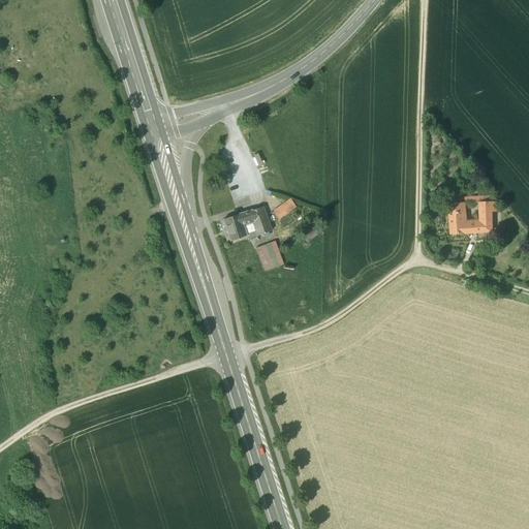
[(247,164),(254,162),(250,150),(244,152),(247,164)]
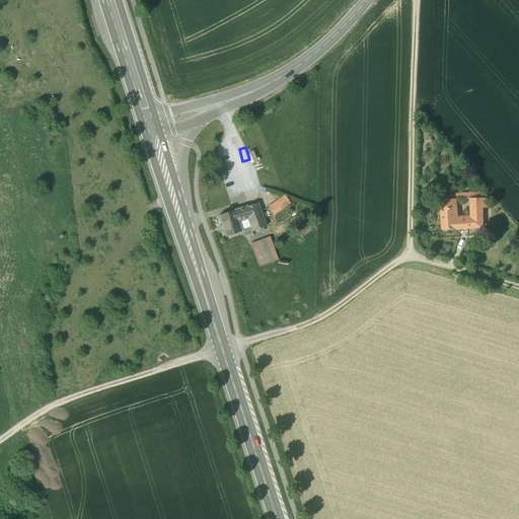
[(287,196),(269,207),(273,215),(292,204),(287,196)]
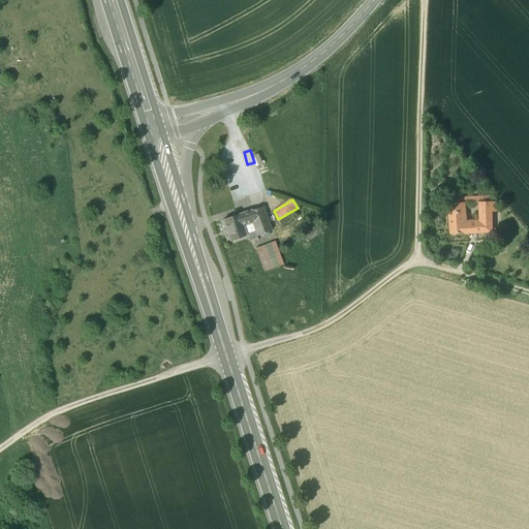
[(481,204),(481,221),(469,221),(470,232),(492,231),(492,212),(499,211),(498,203),(491,203),(481,203),(481,204)]
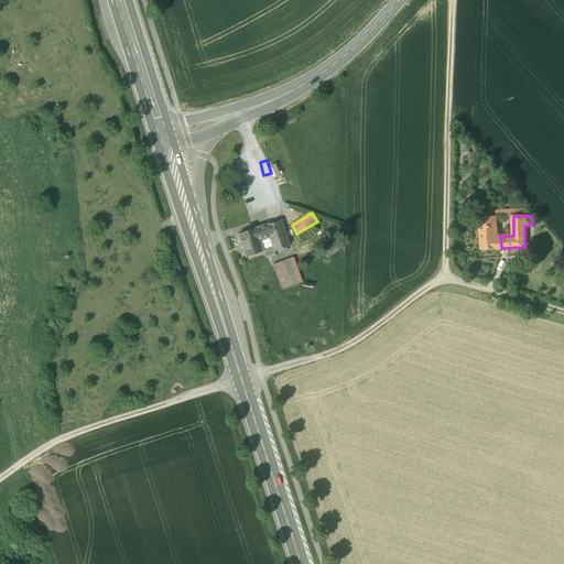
[(500,236),(495,237),(492,217),(478,218),(481,250),(496,249),(501,248),(500,236)]
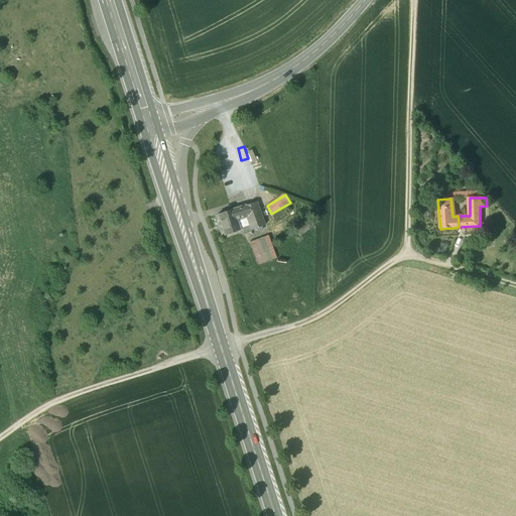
[(250,215),(246,216),(251,230),(264,225),(256,203),(247,206),(250,215)]
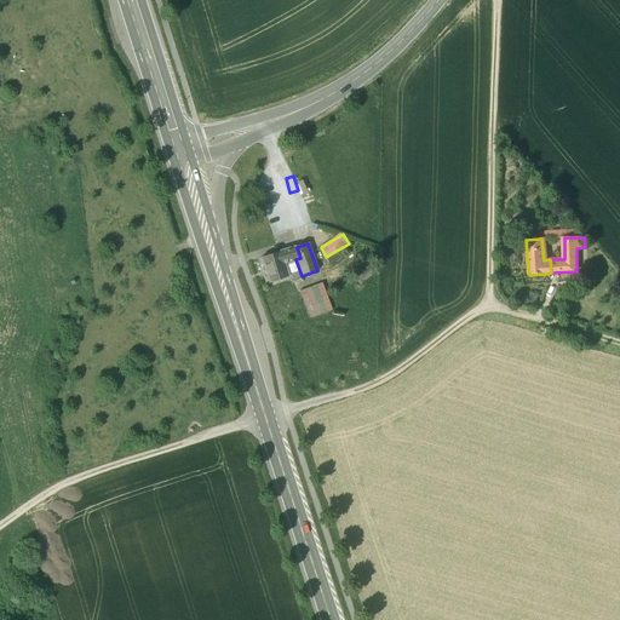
[(296,259),(300,258),(297,247),(277,253),(281,264),(283,263),(296,259)]
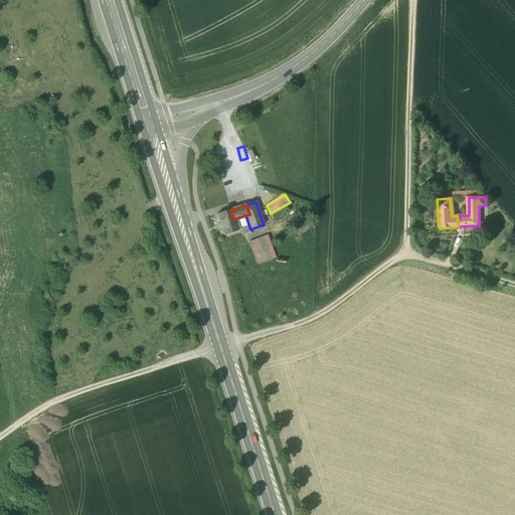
[(229,209),(217,214),(224,235),(239,229),(235,218),(233,219),(230,210),(229,209)]
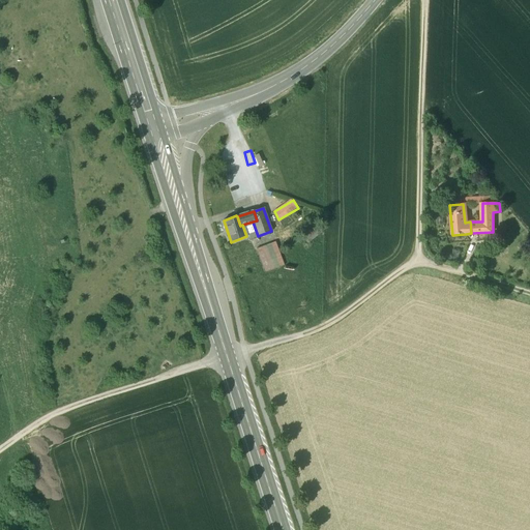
[(317,225),(302,236),(307,243),(322,232),(317,225)]
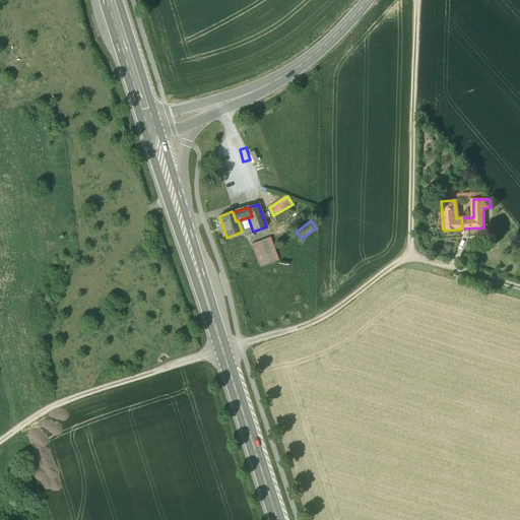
[(278,261),(270,238),(252,245),(260,267),(278,261)]
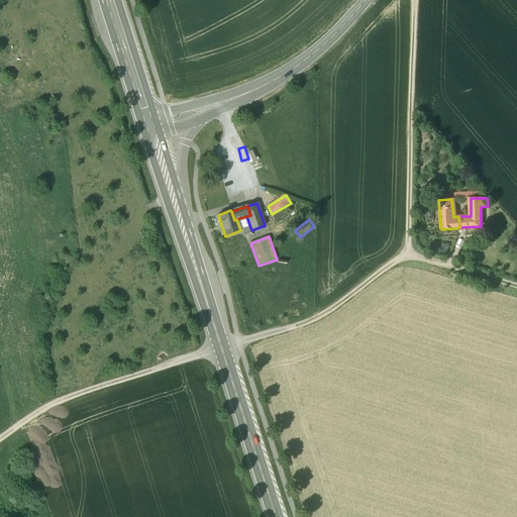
All buildings are outlined.
